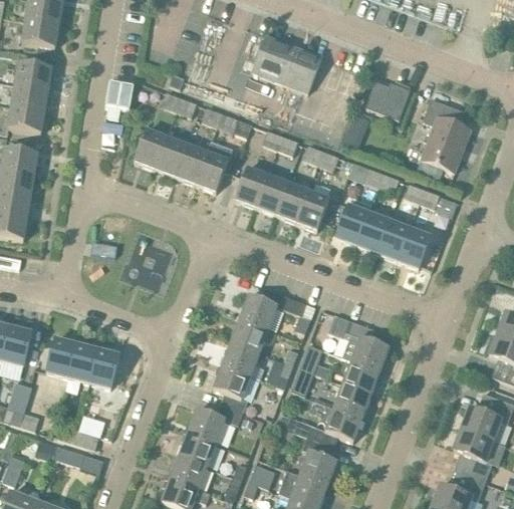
[(24,21),(58,27),(61,5),(34,0),(28,0),(24,21)]
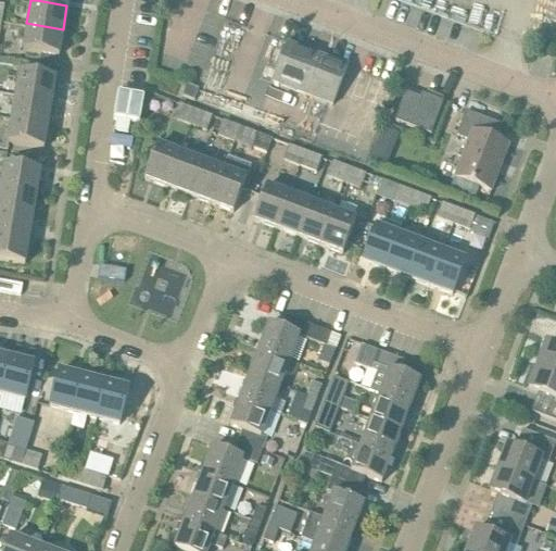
[(63,29),(26,23),(23,47),(59,52),(63,29)]
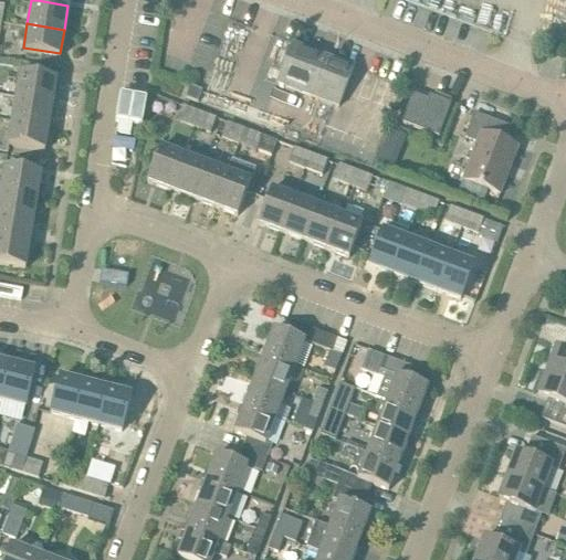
[(276,80),(278,80),(338,103),(354,63),(328,54),(328,55),(300,45),(300,43),(292,40),(276,80)]
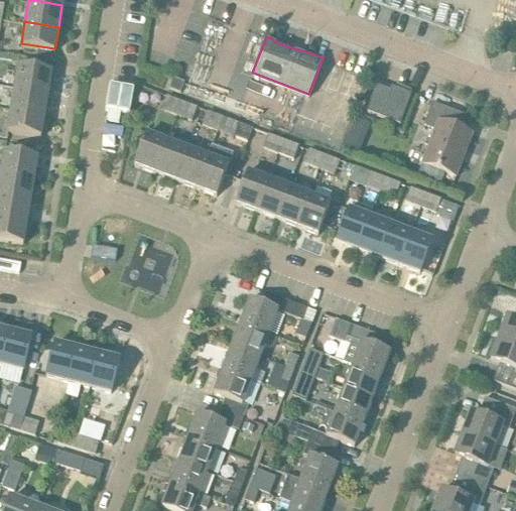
[(15,85),(47,91),(51,69),(19,64),(15,85)]
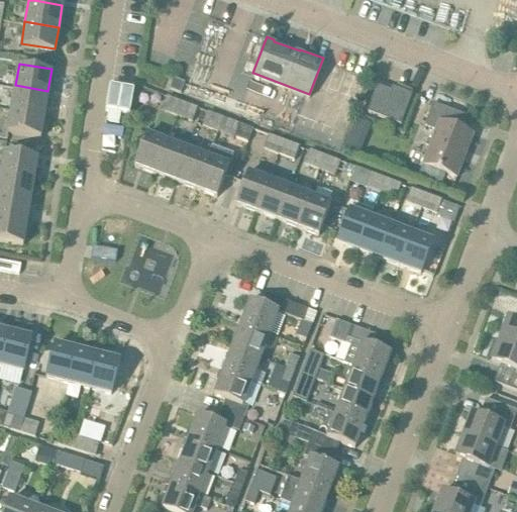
[(185,79),(174,74),(170,85),(181,90),(185,79)]
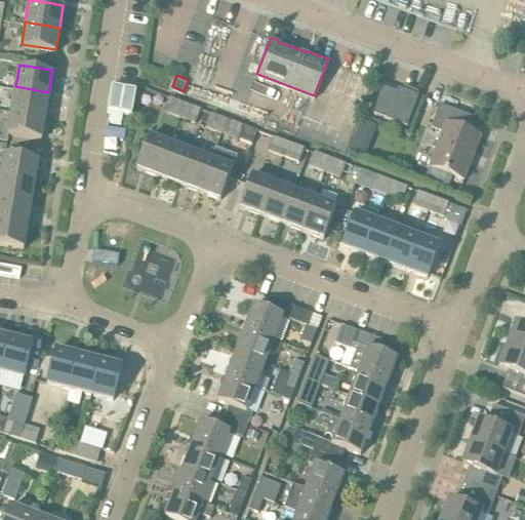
[(382,83),(375,103),(372,111),(407,124),(418,93),(398,85),(397,89),(382,83)]
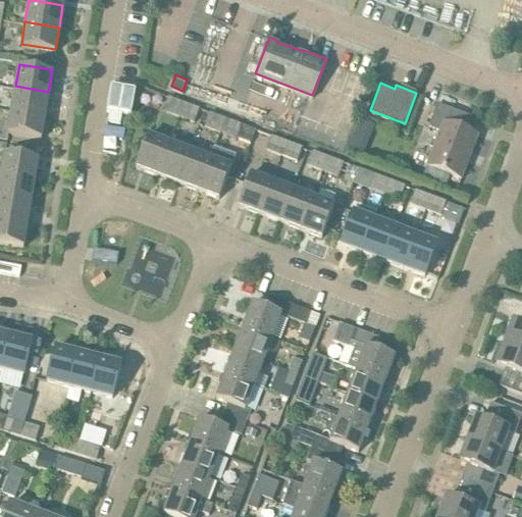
[(12,108),(45,113),(48,92),(15,86),(12,108)]
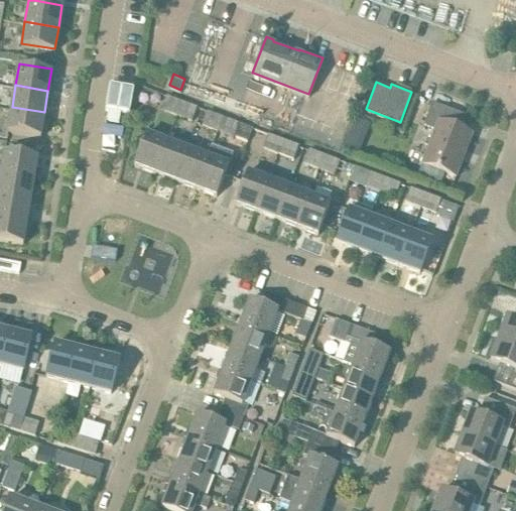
[(182,99),(166,93),(161,106),(177,112),(182,99)]
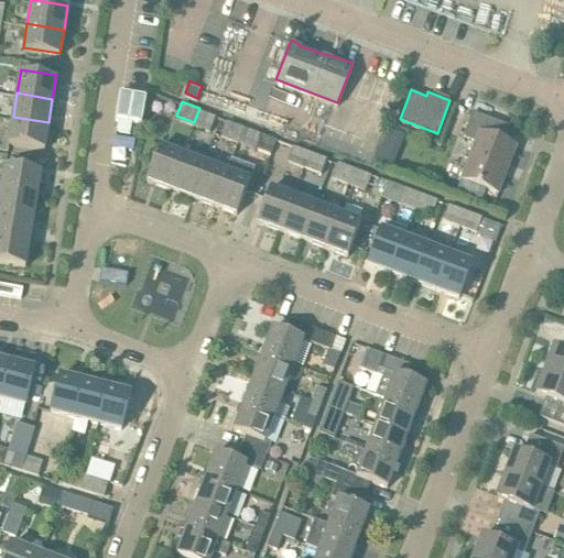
[(199,108),(194,122),(209,129),(215,115),(199,108)]
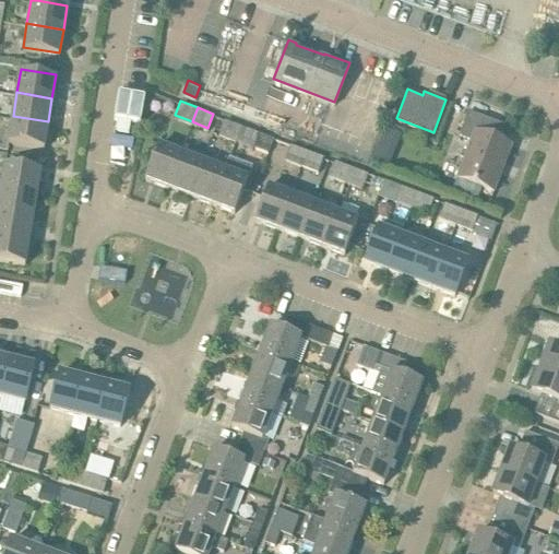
[(468,107),(461,128),(459,131),(472,137),(458,175),(494,189),(511,142),(499,137),(504,121),(468,107)]
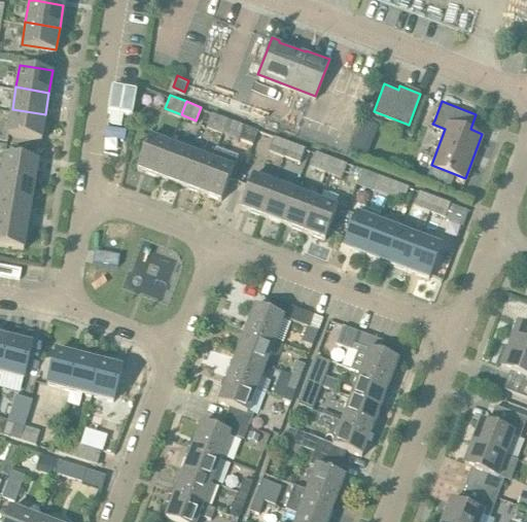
[(8,132),(21,134),(41,137),(45,114),(12,109),(8,132)]
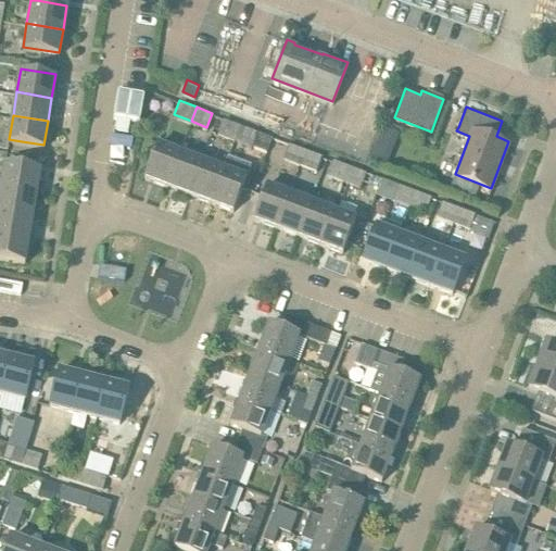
[(217,132),(235,138),(240,124),(223,117),(217,132)]
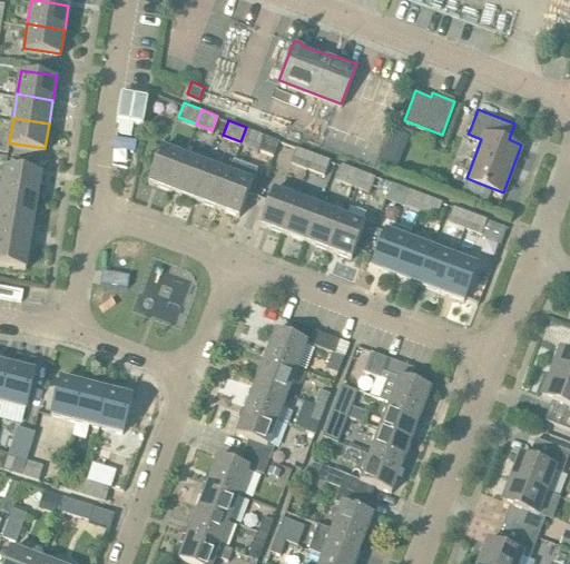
[(246,127),(241,141),(257,148),(259,141),(276,148),(279,139),(246,127)]
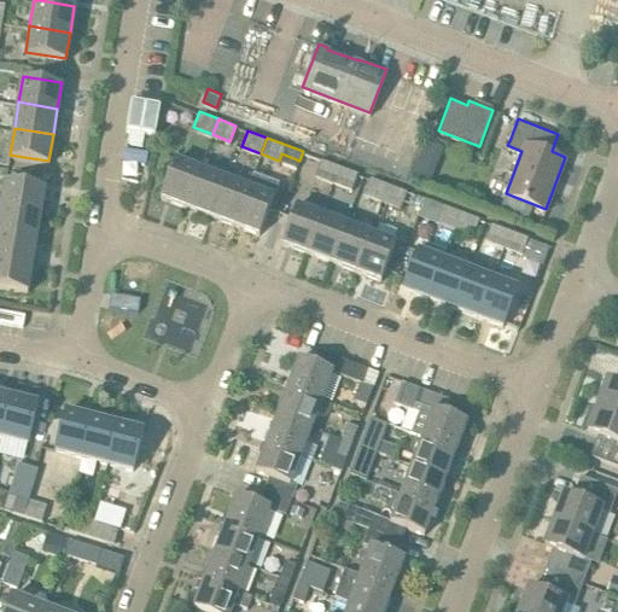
[(161,194),(185,204),(199,165),(174,156),(161,194)]
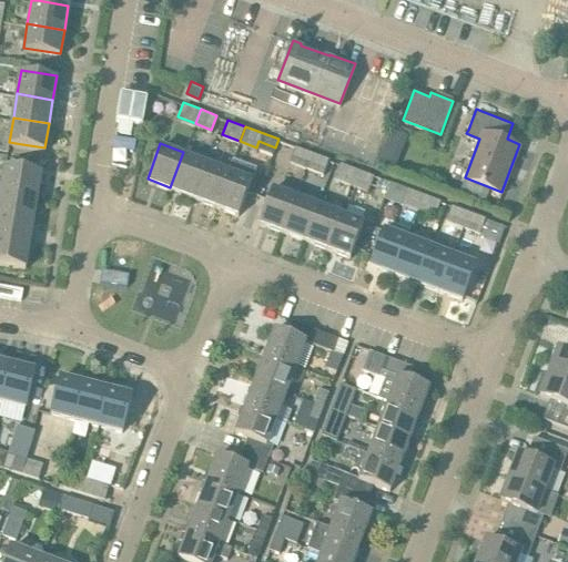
[(290,160),(306,166),(312,151),(295,144),(290,160)]
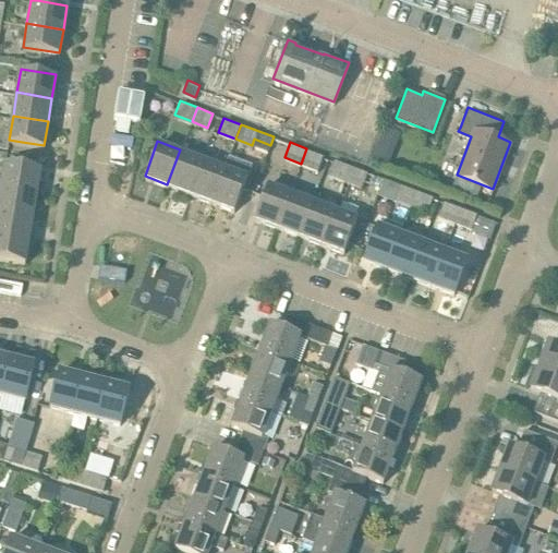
[(306,148),(301,164),(317,170),(324,155),(306,148)]
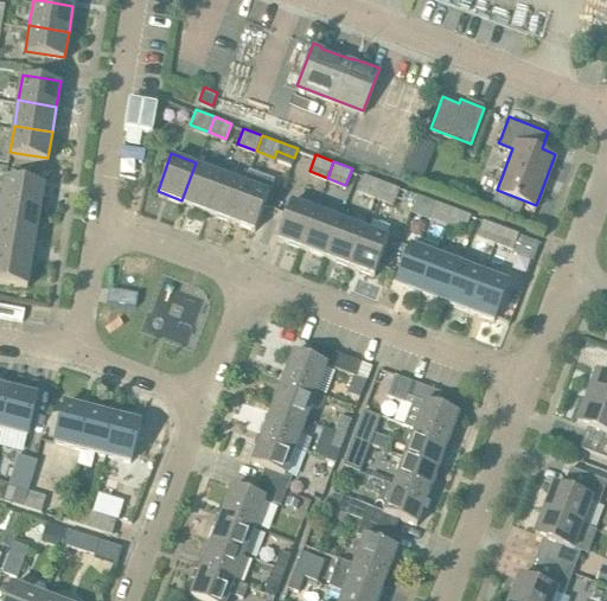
[(196,162),(181,200),(206,209),(221,172),(196,162)]
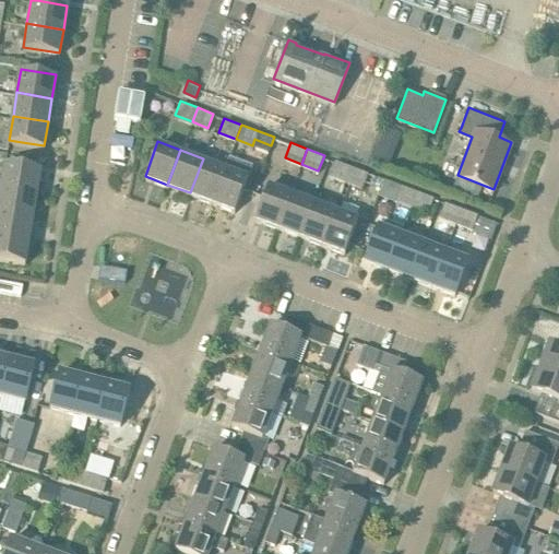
[(190,192),(212,201),(225,167),(203,158),(190,192)]
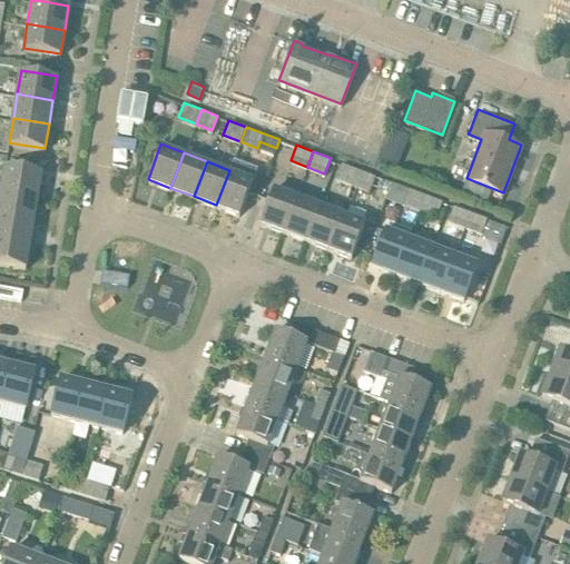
[(229,170),(216,205),(239,214),(253,178),(242,175),(244,167),(232,162),(229,170)]
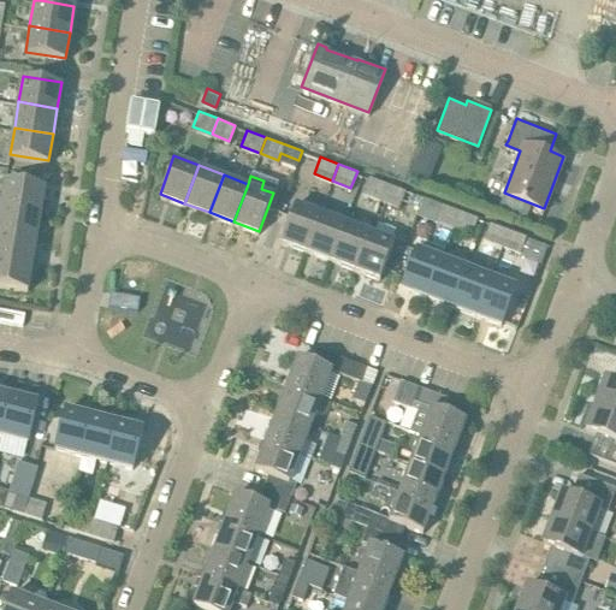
[(362,193),(380,200),(388,182),(368,176),(362,193)]
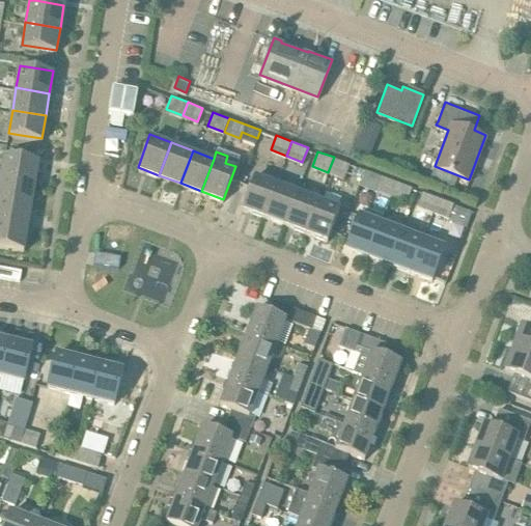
[(4,153),(0,175),(34,182),(38,159),(4,153)]
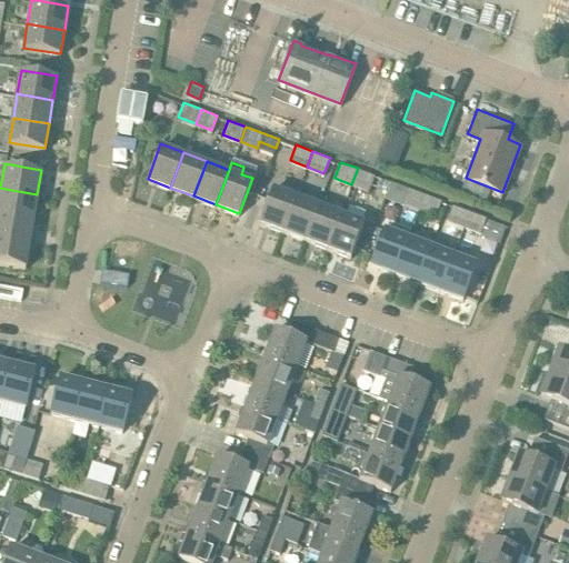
[(358,168),(351,184),(369,190),(375,174),(358,168)]
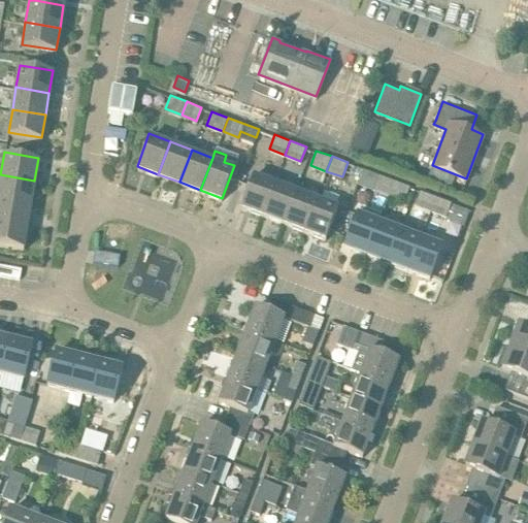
[(240,205),(262,214),(274,181),(253,173),(240,205)]
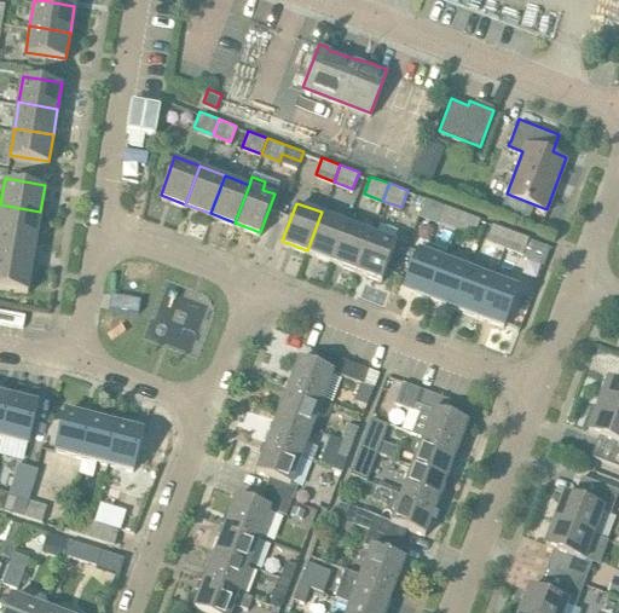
[(438,220),(456,226),(462,210),(444,203),(438,220)]
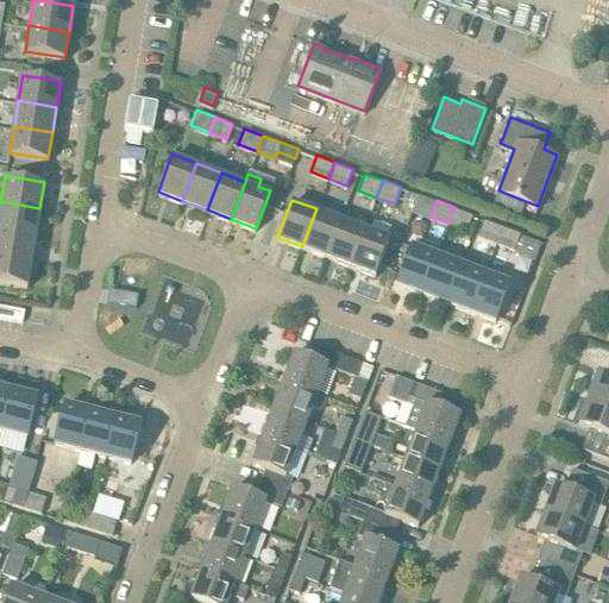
[(0,227),(36,233),(39,208),(0,201),(0,227)]
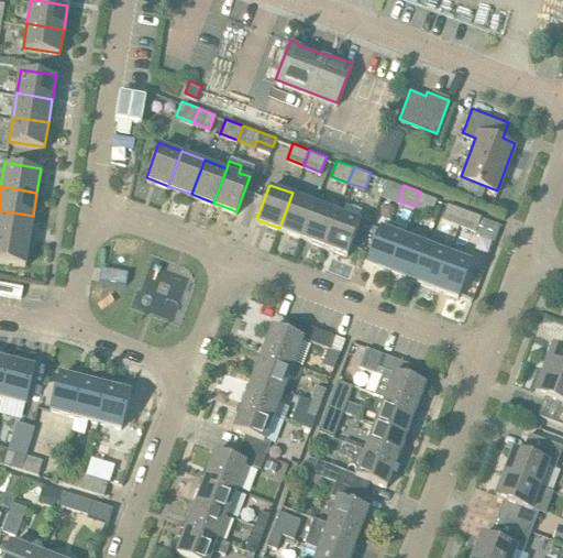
[(437,198),(420,192),(415,206),(431,212),(437,198)]
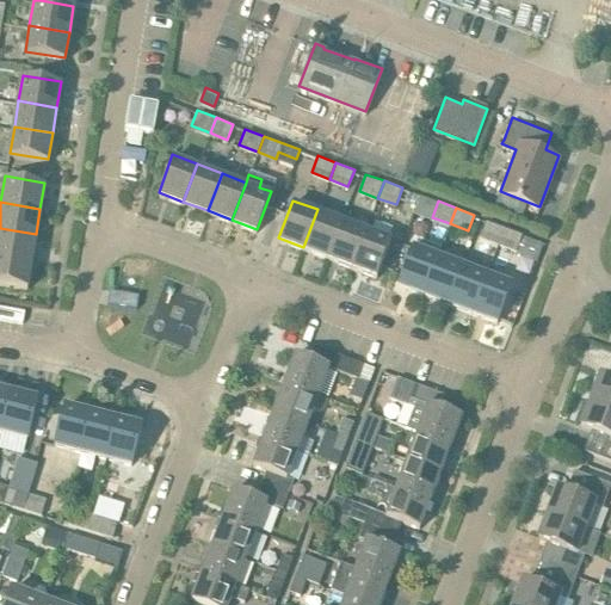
[(303,247),(327,255),(341,218),(318,209),(303,247)]
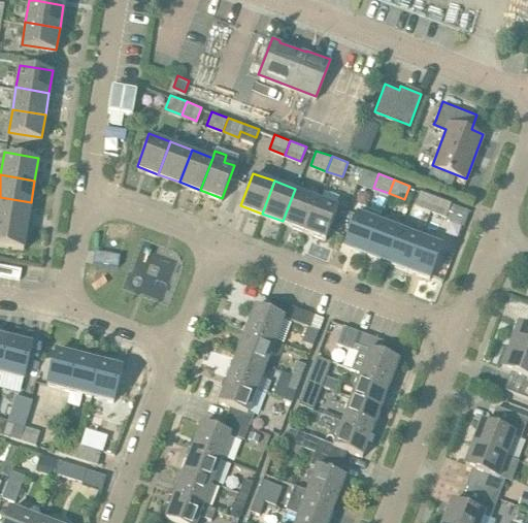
[(283,221),(304,229),(317,197),(295,189),(283,221)]
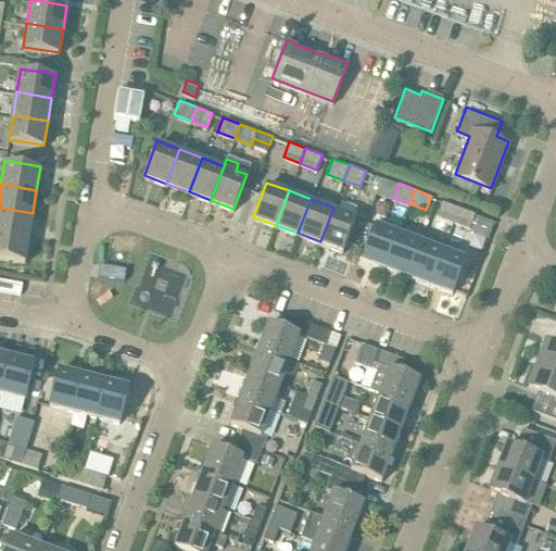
[(436,214),(453,221),(458,207),(442,200),(436,214)]
